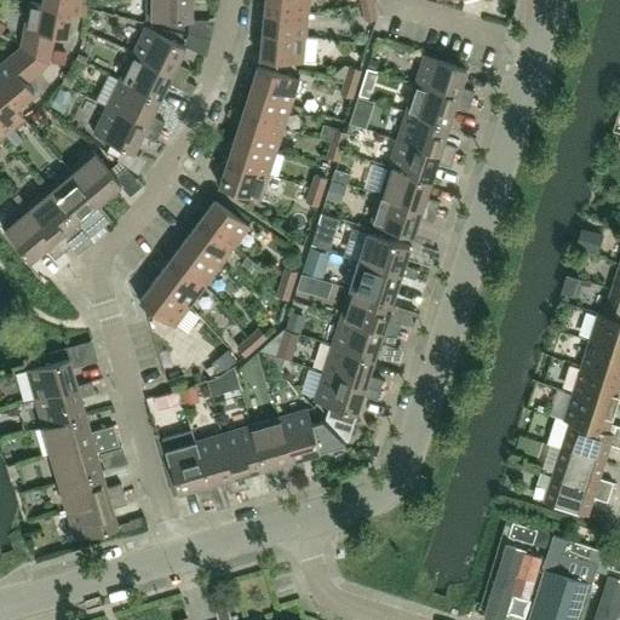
[(86,0),(42,0),(42,4),(29,1),(28,9),(70,16),(72,12),(84,15),(86,0)]
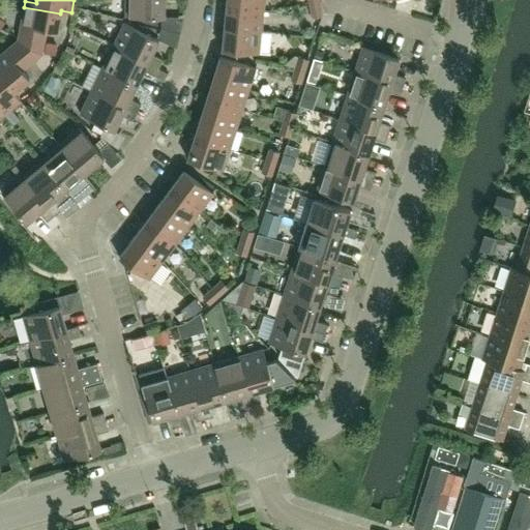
[(176,0),(125,0),(125,17),(139,17),(139,21),(157,25),(157,17),(164,17),(164,0),(177,0),(176,0)]
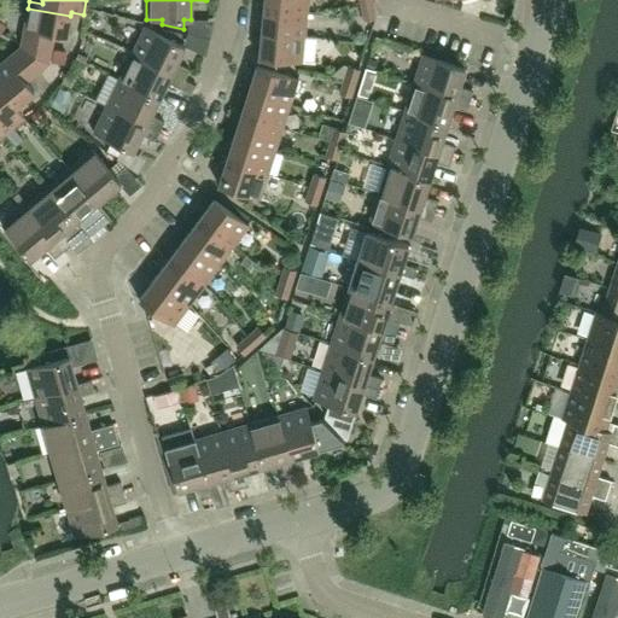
[(307,12),(308,0),(263,0),(263,9),(307,12)]
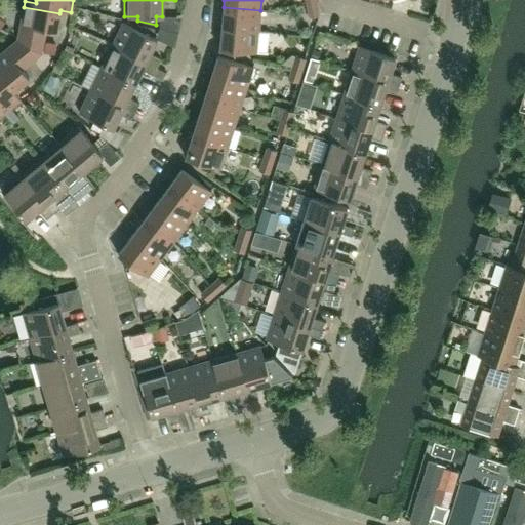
[(320,15),(318,3),(307,5),(309,17),(320,15)]
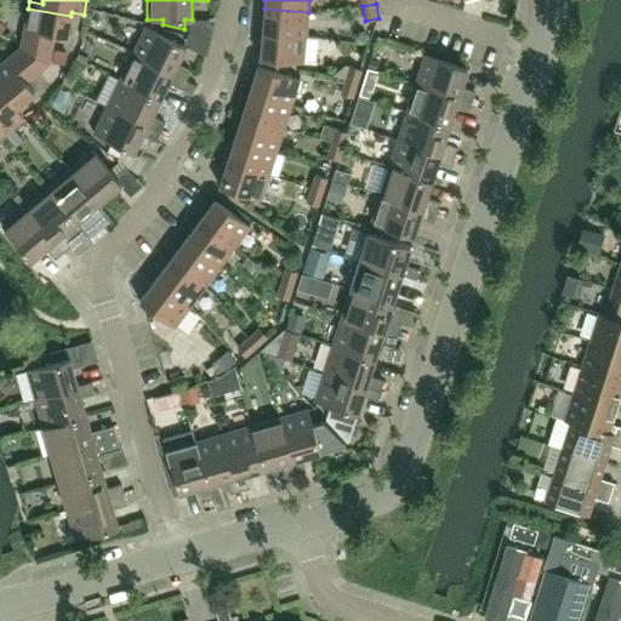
[(20,46),(50,64),(52,44),(55,34),(67,36),(70,16),(28,9),(22,39),(20,46)]
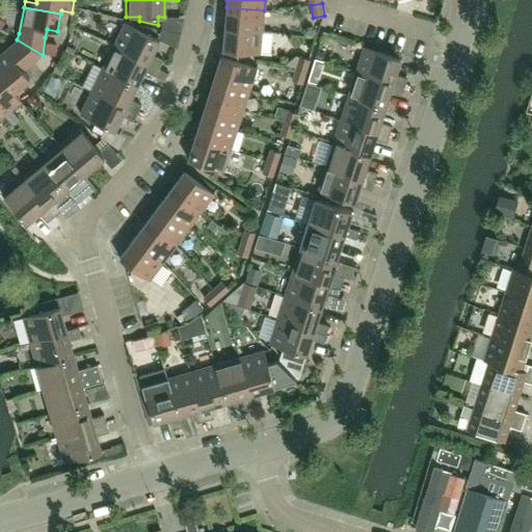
[(262,32),(264,10),(227,7),(224,28),(262,32)]
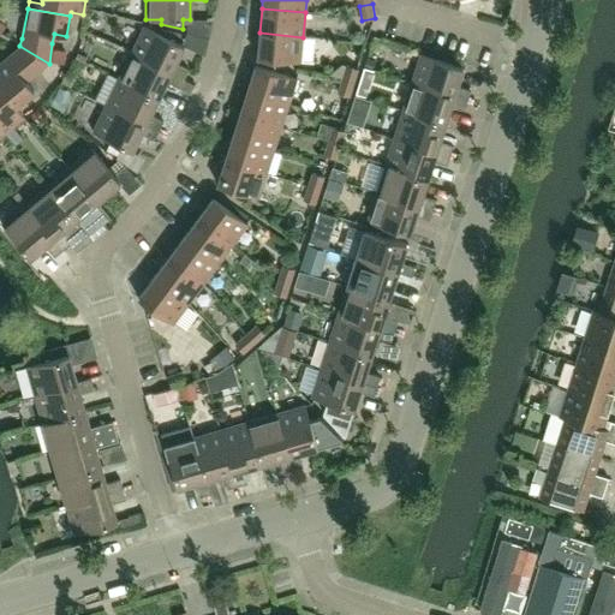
[(157,34),(144,27),(131,54),(184,79),(189,70),(175,64),(184,46),(178,43),(181,34),(160,29),(157,34)]
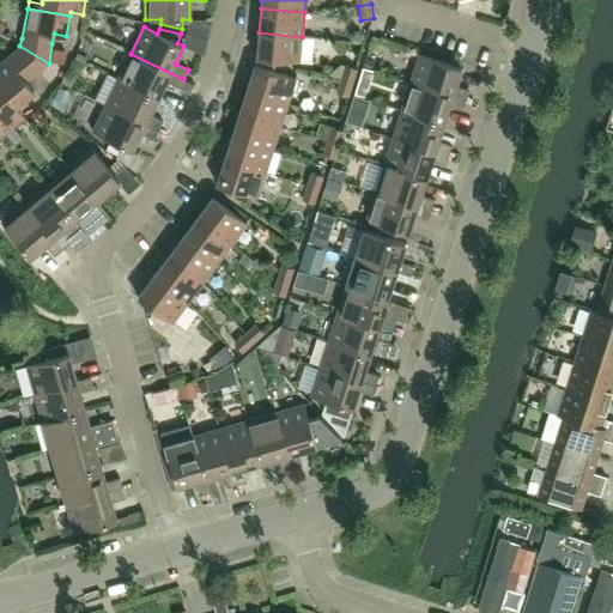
[(259,32),(256,58),(313,64),(315,38),(302,37),(259,32)]
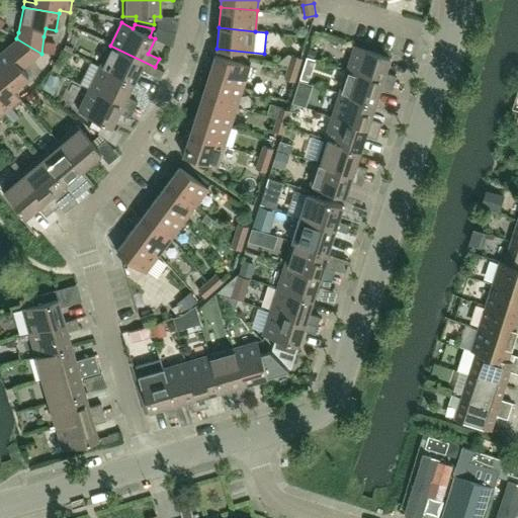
[(28,64),(41,54),(16,38),(12,44),(0,53),(0,70),(15,88),(28,77),(21,69),(28,64)]
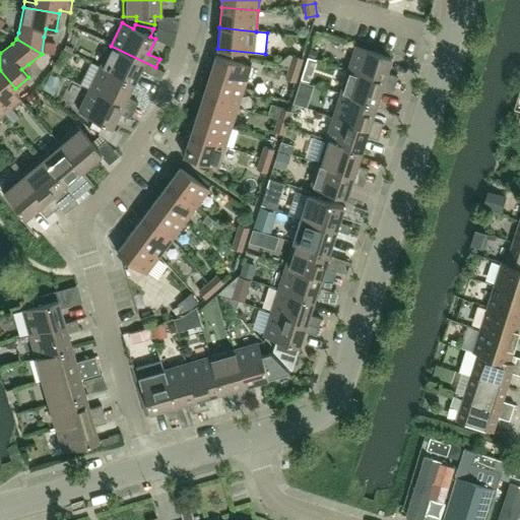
[(44,42),(42,53),(55,55),(56,44),(44,42)]
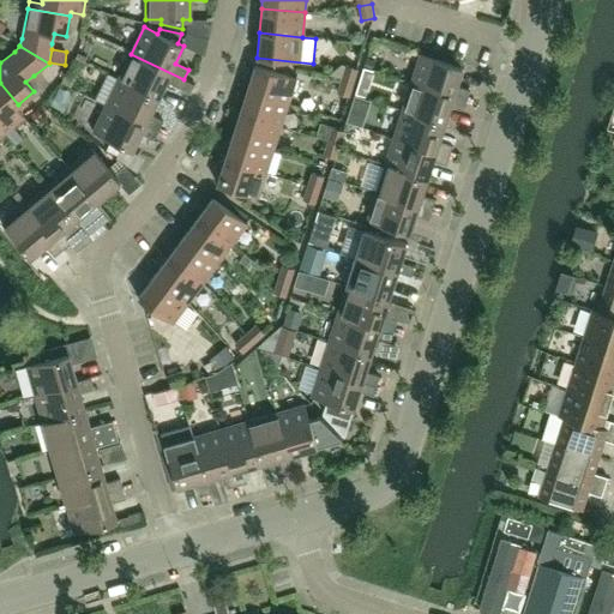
[(179,89),(184,79),(131,54),(119,79),(157,98),(166,82),(179,89)]
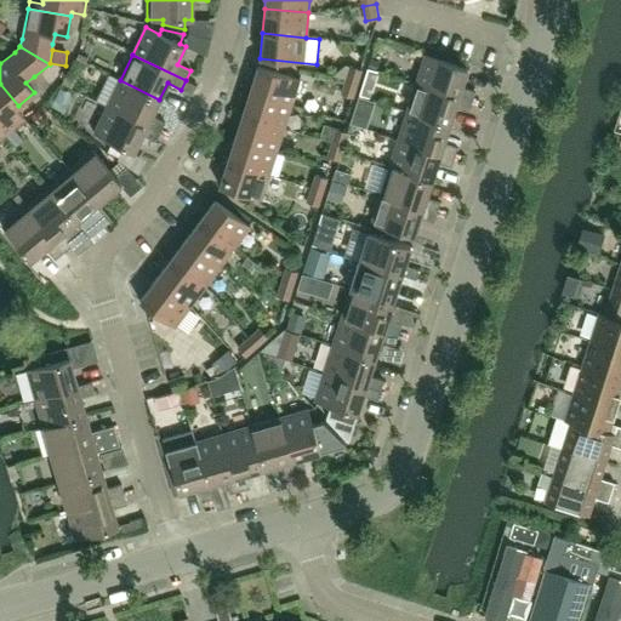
[(461,87),(467,68),(425,55),(415,84),(472,102),(476,92),(461,87)]
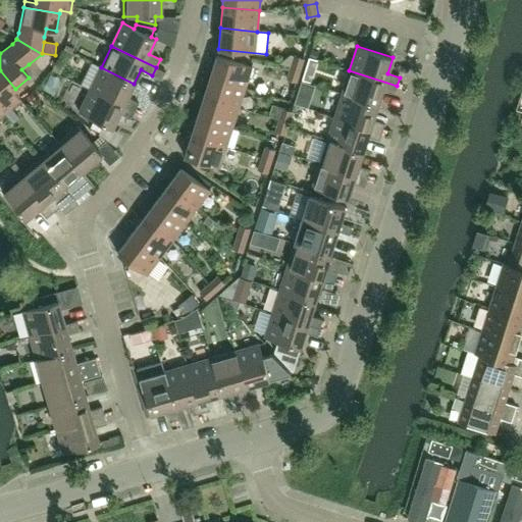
[(311,49),(308,57),(316,59),(319,51),(311,49)]
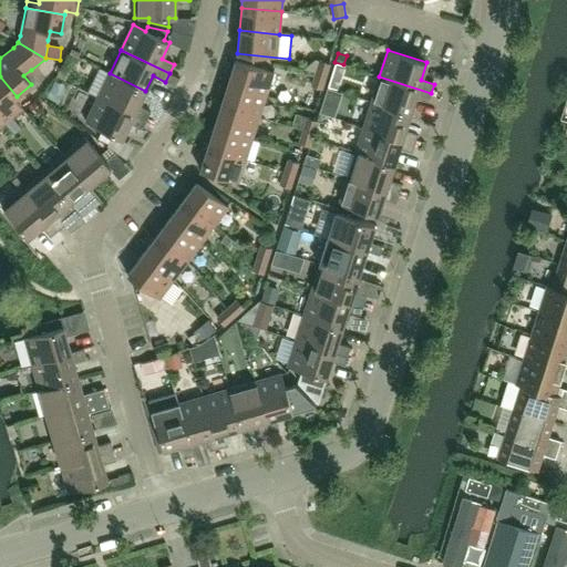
[(316,59),(303,69),(315,72),(318,62),(318,60),(316,59)]
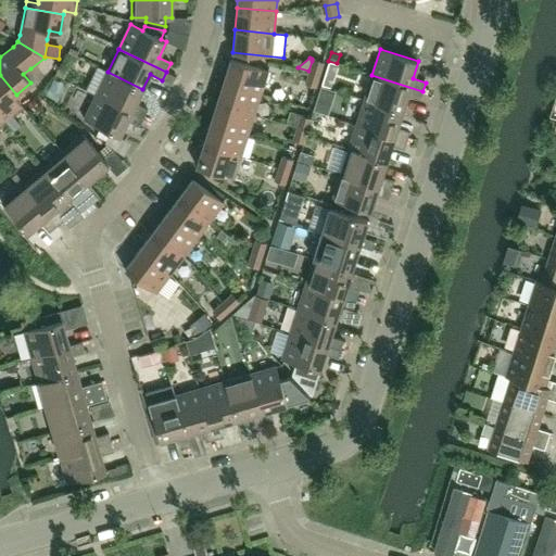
[(261,93),(267,72),(230,60),(224,81),(261,93)]
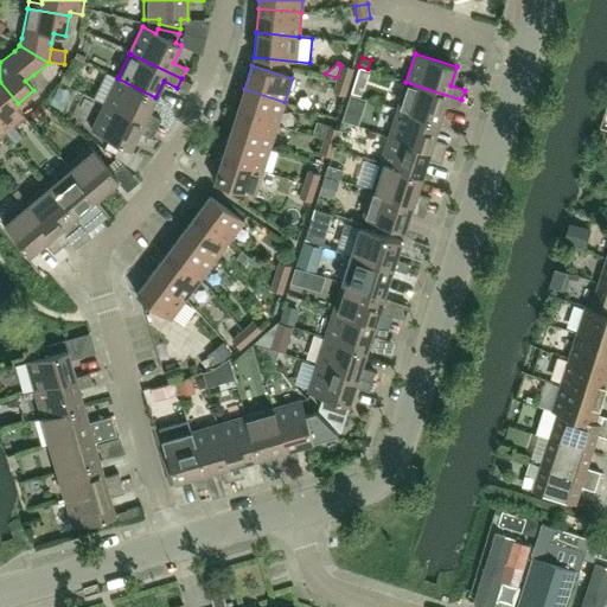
[(337,77),(337,80),(350,83),(353,71),(340,66),(337,77)]
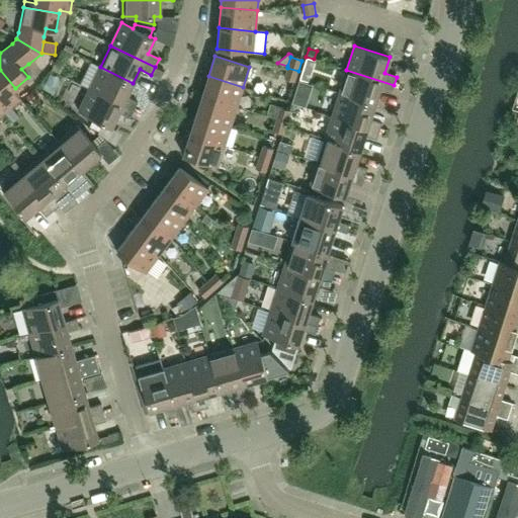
[(306,57),(304,65),(313,68),(316,60),(314,59),(306,57)]
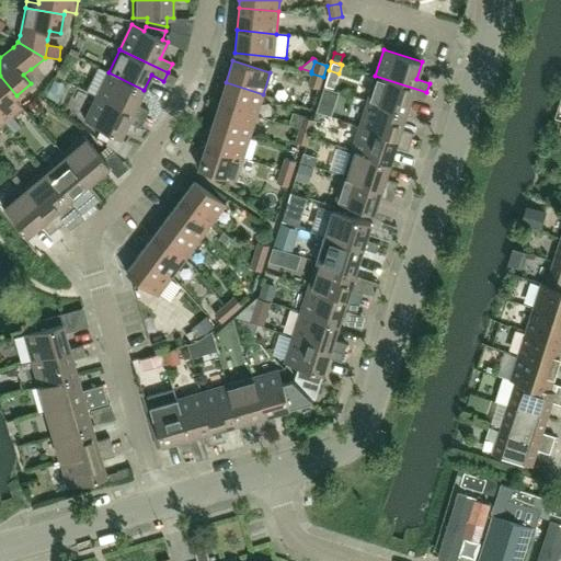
[(137,105),(144,90),(109,72),(96,96),(145,119),(149,111),(137,105)]
